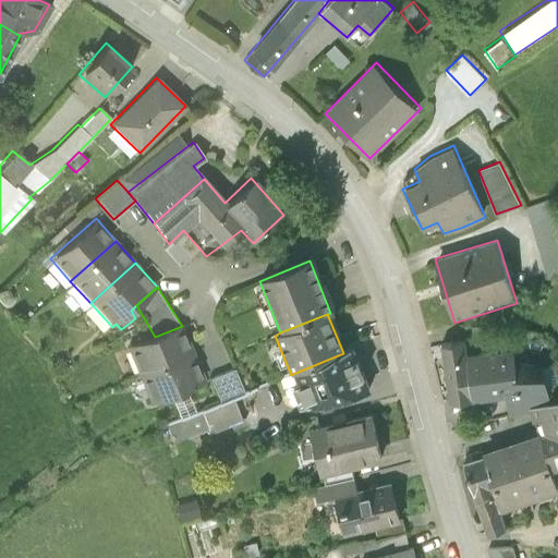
[(155,337),(126,348),(137,375),(193,353),(182,326),(155,337)]
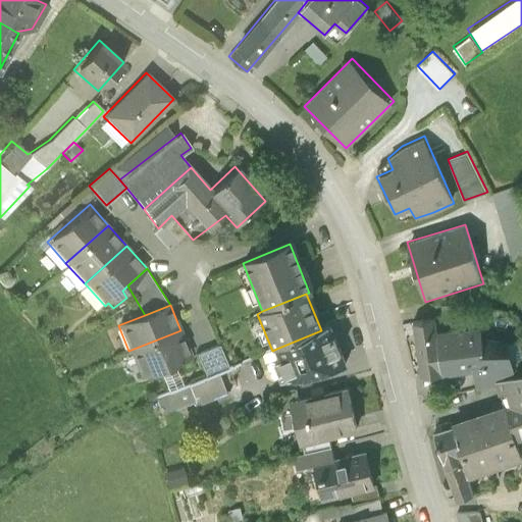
[(419,376),(440,374),(436,333),(435,319),(413,321),(419,376)]
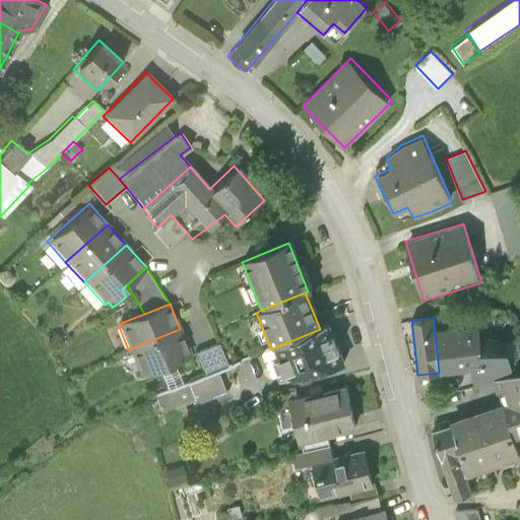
[(327,325),(320,329),(275,347),(288,378),(343,365),(327,325)]
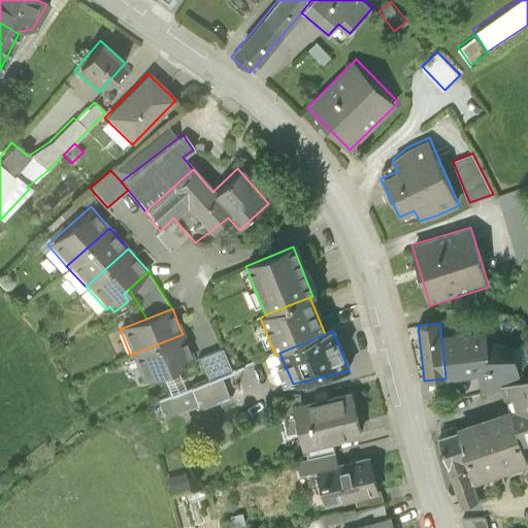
[(484,333),(441,337),(446,378),(480,374),(488,373),(487,359),(484,333)]
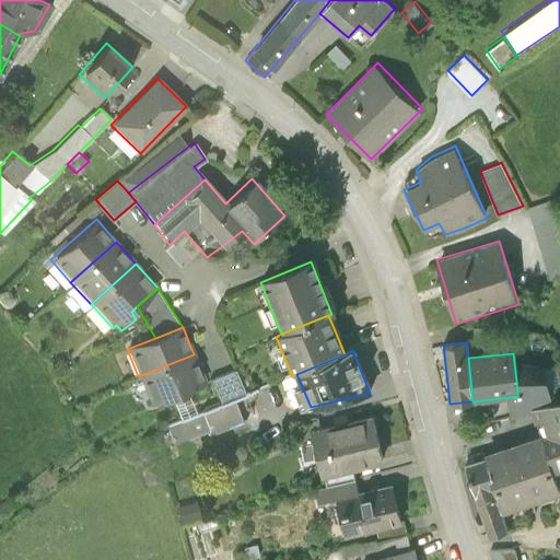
[(194,354),(138,376),(150,405),(205,383),(194,354)]
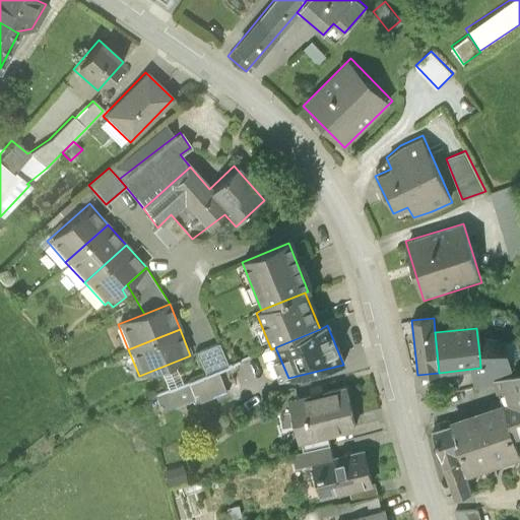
[(195,351),(204,375),(226,366),(217,342),(195,351)]
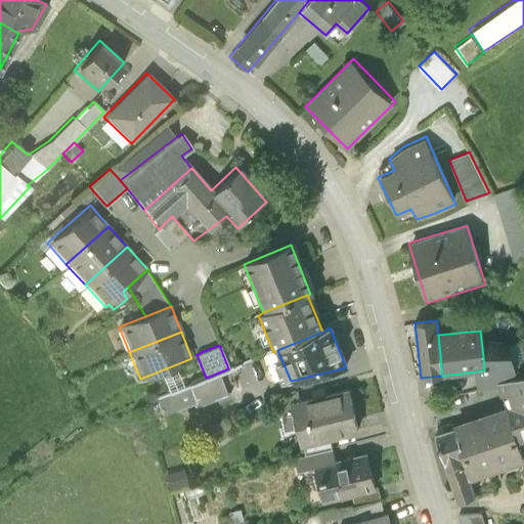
[(271,350),(241,362),(250,385),(279,372),(271,350)]
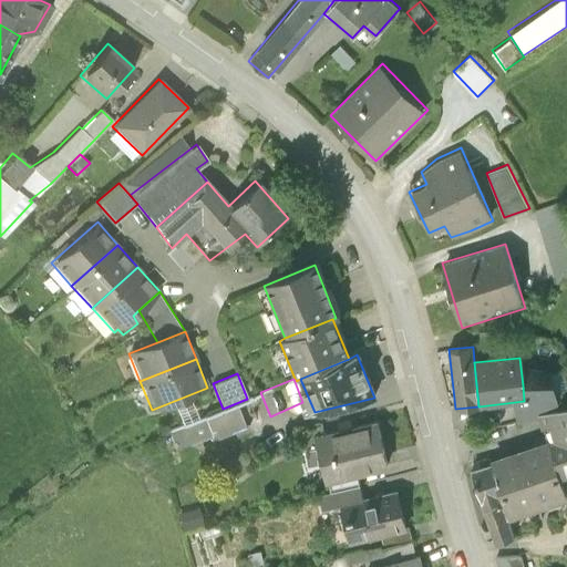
[(524,401),(515,402),(521,426),(538,422),(537,415),(557,410),(552,385),(523,385),(524,401)]
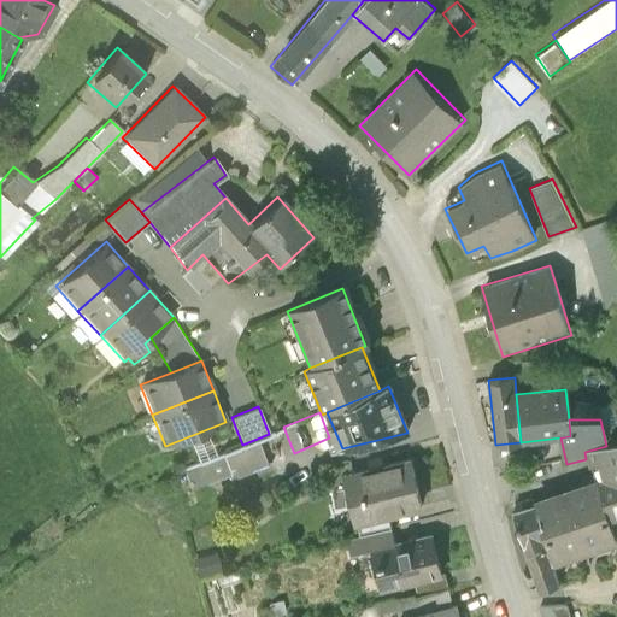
[(233,480),(294,453),(283,427),(269,434),(242,445),(221,454),(198,464),(206,483),(229,474),(233,480)]
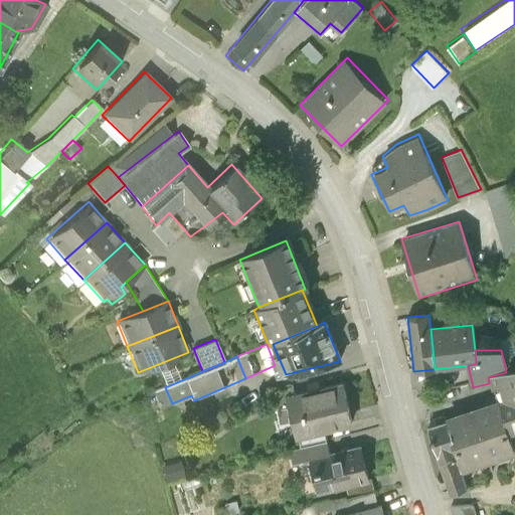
[(494,389),(498,401),(509,436),(514,433),(514,369),(506,372),(488,377),(489,383),(491,390),(494,389)]
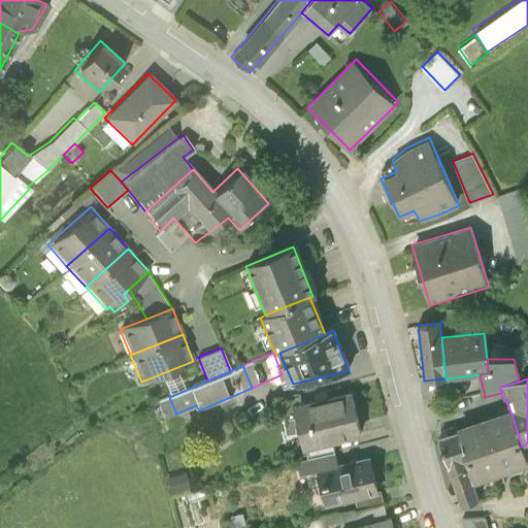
[(361,435),(351,391),(291,405),(302,450),(306,449),(333,442),(361,435)]
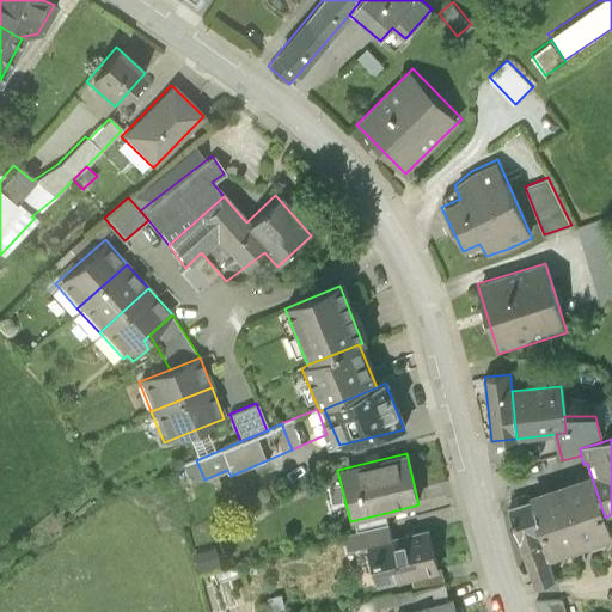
[(190,485),(204,479),(196,460),(182,466),(190,485)]
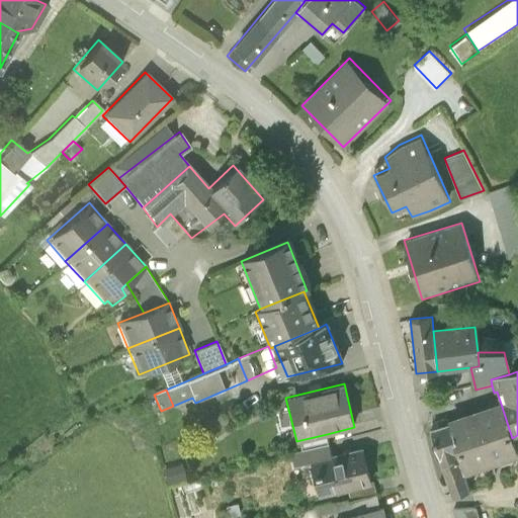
[(517,454),(512,438),(501,404),(447,421),(448,424),(466,477),(517,458),(517,454)]
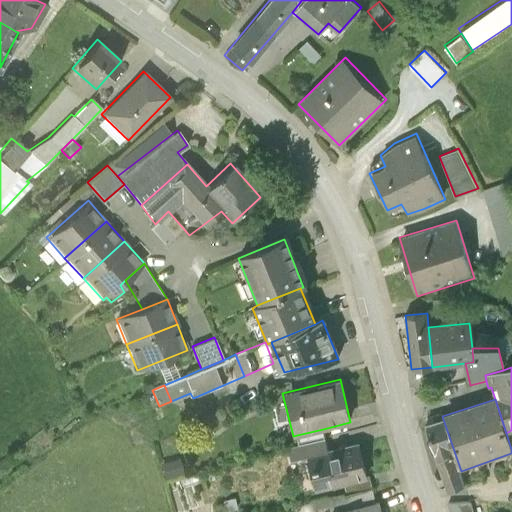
[(233,412),(224,416),(227,423),(236,419),(233,412)]
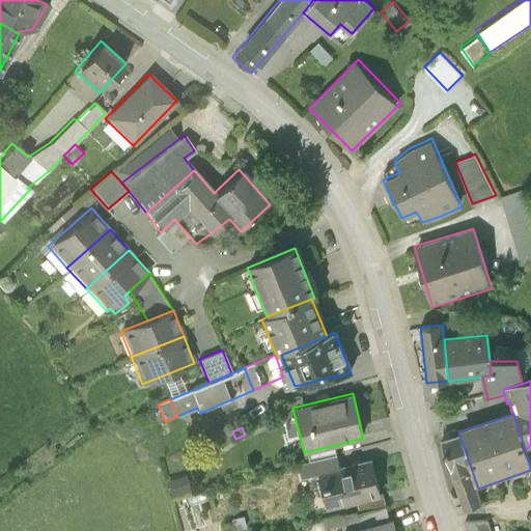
[(448,431),(450,439),(459,435),(458,431),(457,427),(448,431)]
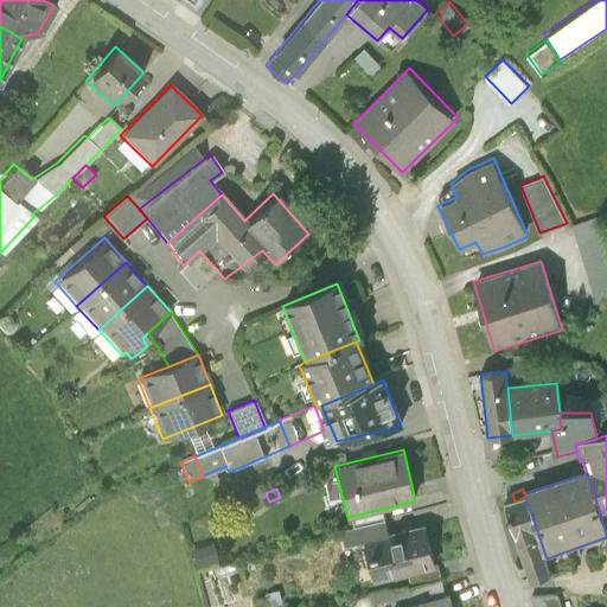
[(547,558),(525,497),(515,502),(504,505),(529,586),(553,577),(547,558)]
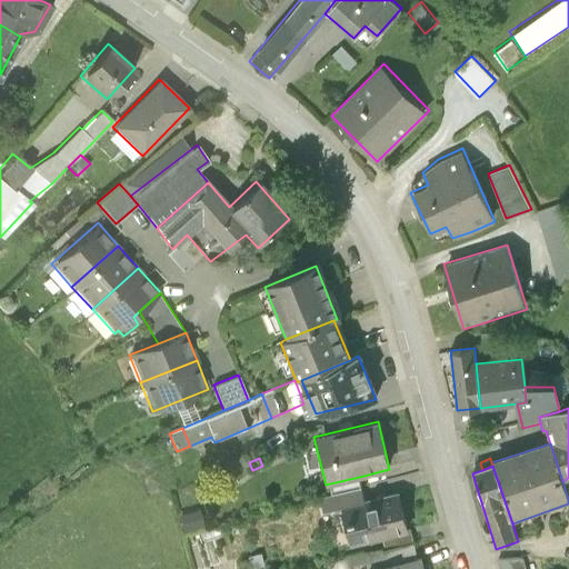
[(330,483),(333,495),(362,488),(359,477),(330,483)]
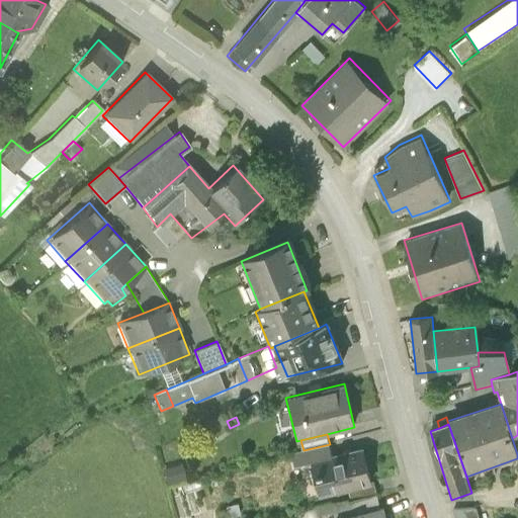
[(293,466),(311,462),(333,456),(330,444),(304,450),(291,453),(293,466)]
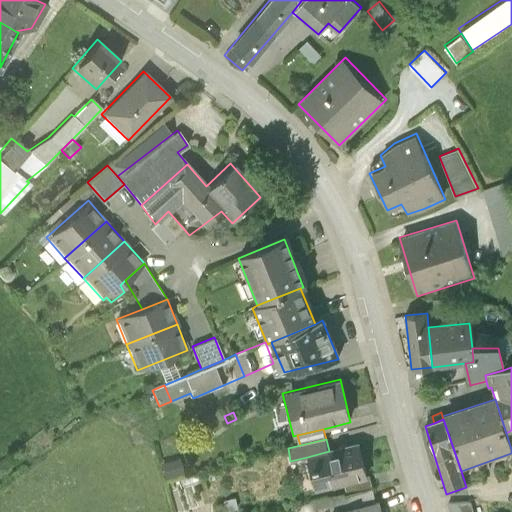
[(367,479),(358,444),(329,451),(307,457),(316,493),(342,486),(367,479)]
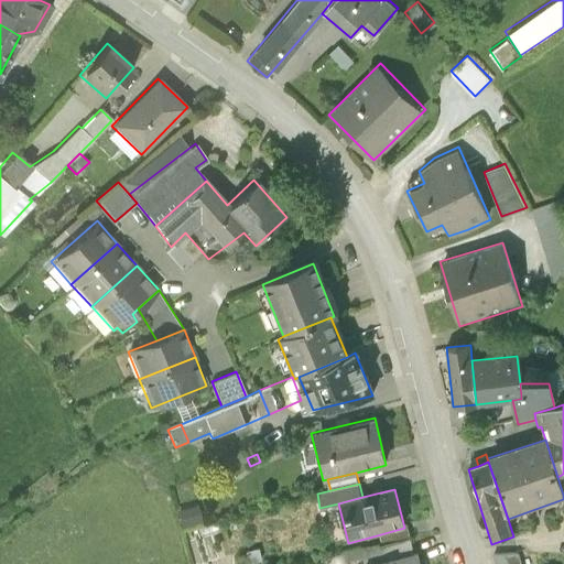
[(196,506),(176,512),(182,529),(202,522),(196,506)]
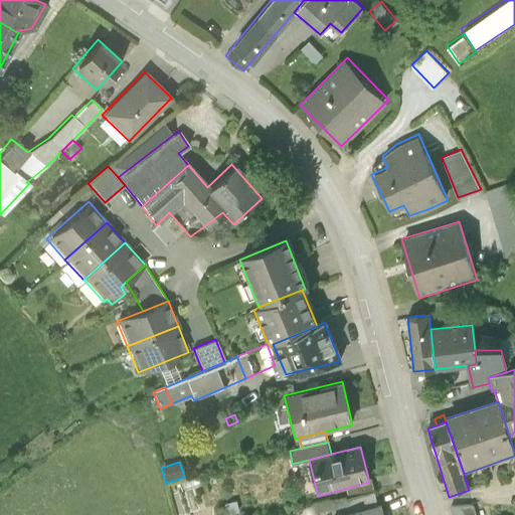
[(369,482),(344,489),(346,497),(373,490),(371,482),(369,482)]
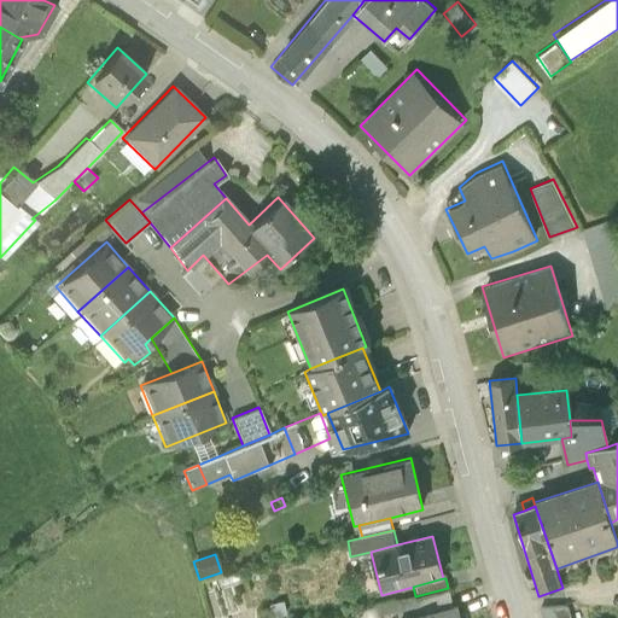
[(396,617),(410,617),(453,607),(448,588),(415,596),(355,612),(356,617),(373,617),(396,612),(396,617)]
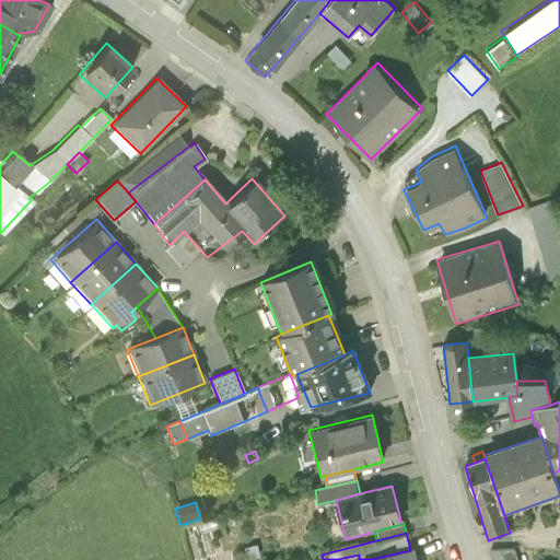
[(372,559),(417,559),(415,550),(410,550),(372,559)]
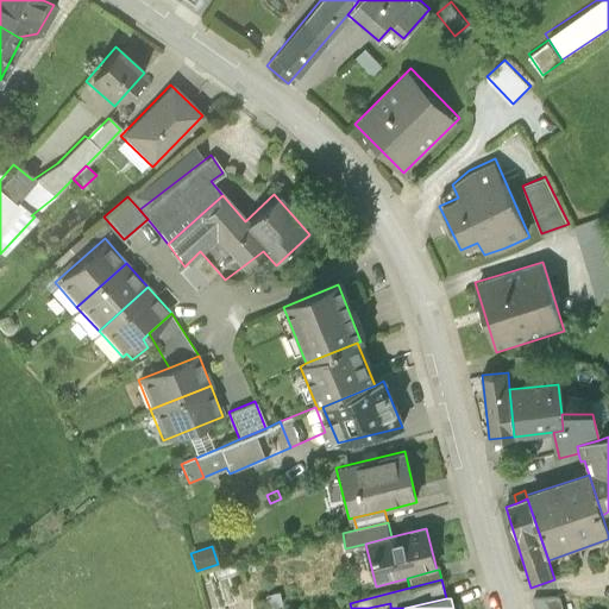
[(564,608),(560,598),(535,601),(538,608),(564,608)]
